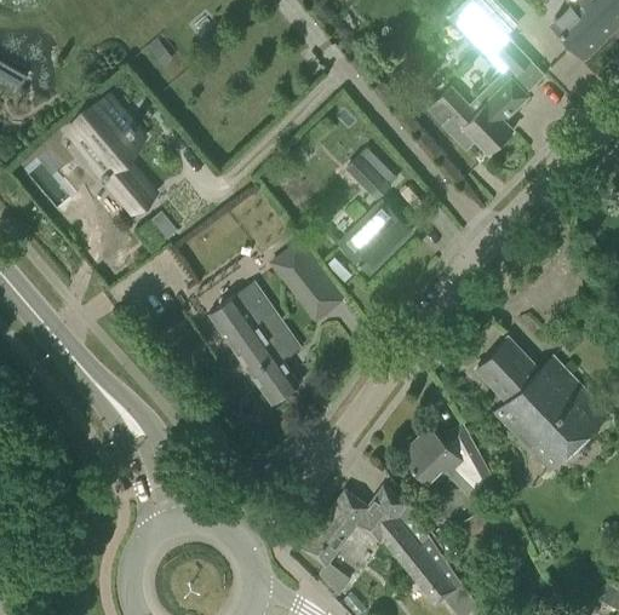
[(481,0),(469,0),(480,11),(482,13),(483,15),(489,9),(481,0)]
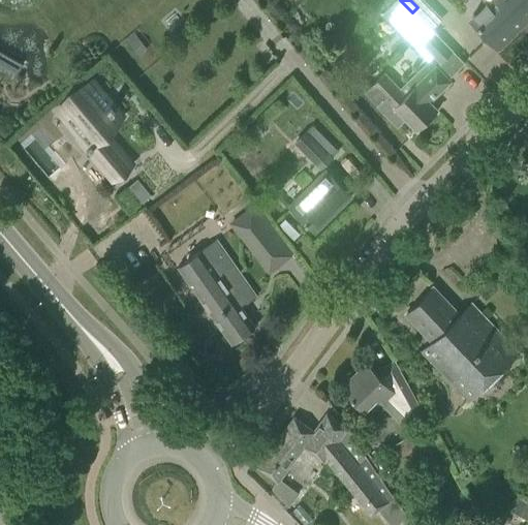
[(527,0),(496,0),(471,25),(498,52),(526,24),(527,22),(527,0)]
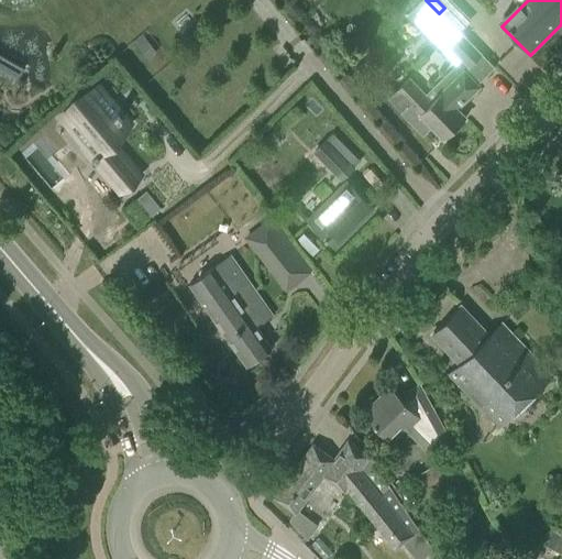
[(443,36),(439,41),(470,72),(483,58),(439,13),(438,12),(436,10),(427,19),(443,36)]
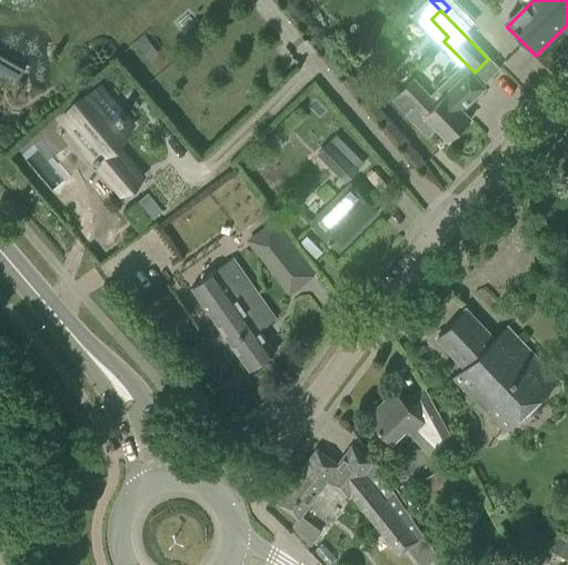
[(151,48),(142,56),(150,65),(159,58),(151,48)]
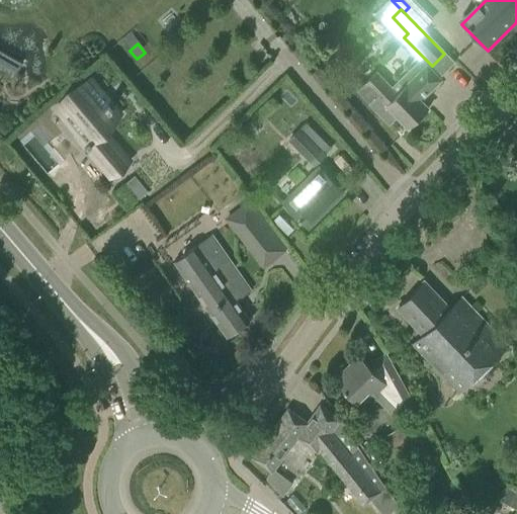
[(0,71),(12,77),(18,63),(0,54),(0,71)]
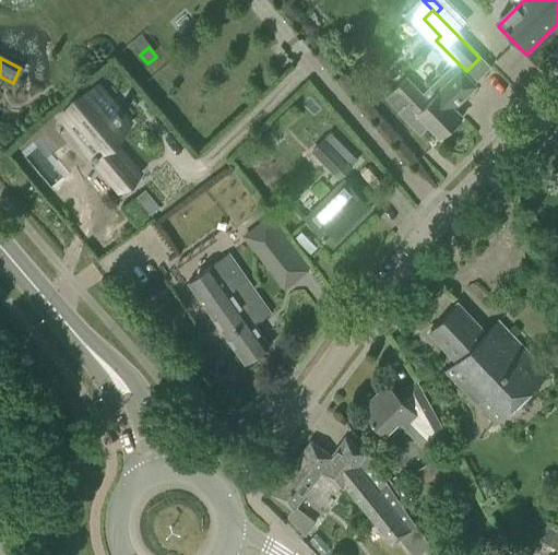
[(463,121),(454,111),(476,90),(460,73),(438,96),(429,104),(406,81),(386,102),(420,138),(429,130),(441,142),(463,121)]
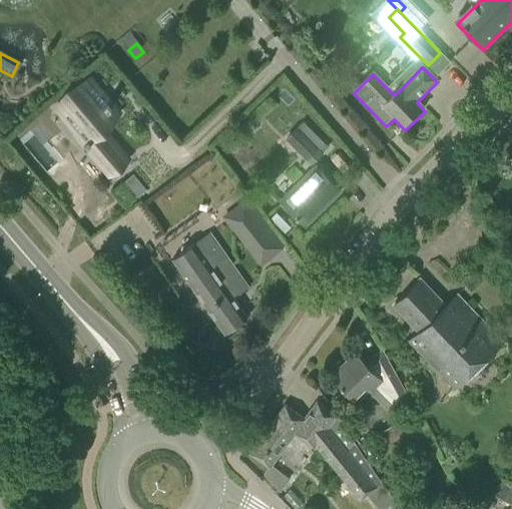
[(59,111),(79,134),(76,137),(111,177),(127,163),(100,132),(117,117),(89,84),(59,111)]
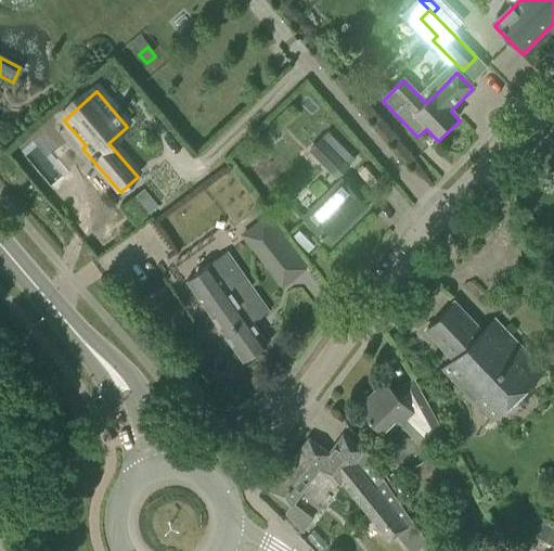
[(311,154),(337,180),(348,169),(322,143),(311,154)]
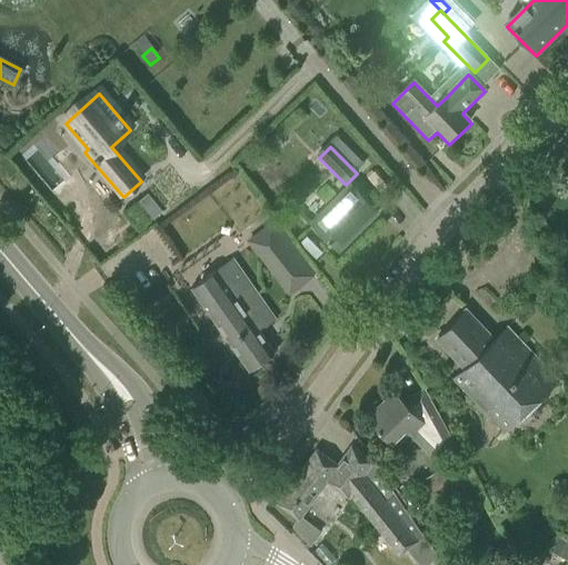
[(312,226),(339,254),(377,216),(351,189),(312,226)]
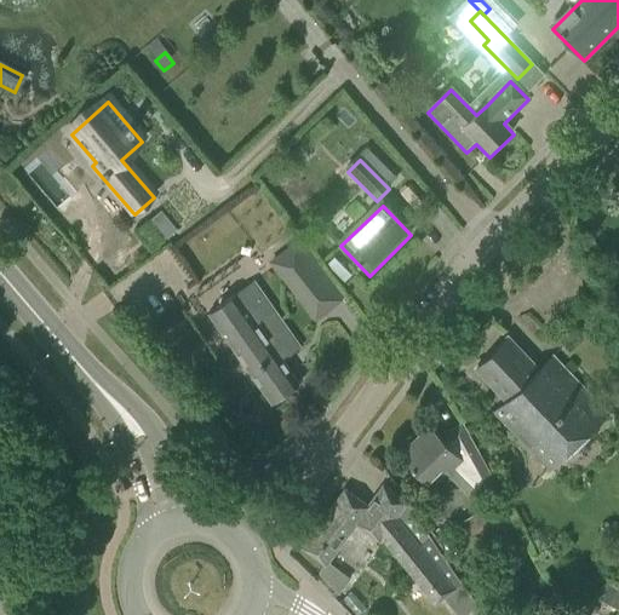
[(327,282),(299,247),(285,258),(302,280),(293,286),(305,300),(313,294),(327,282)]
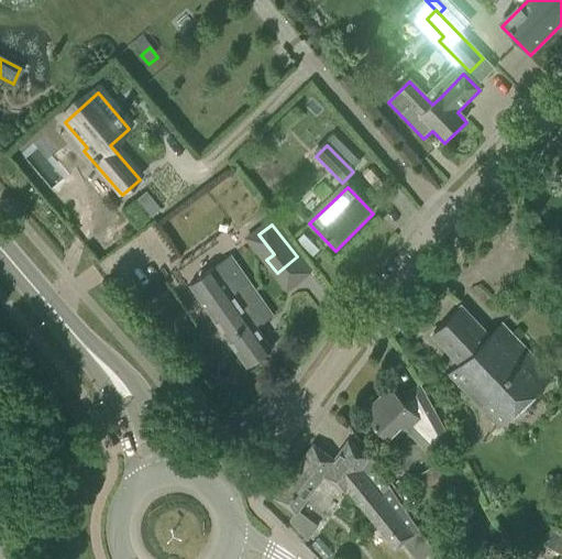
[(541,239),(526,252),(535,262),(550,248),(541,239)]
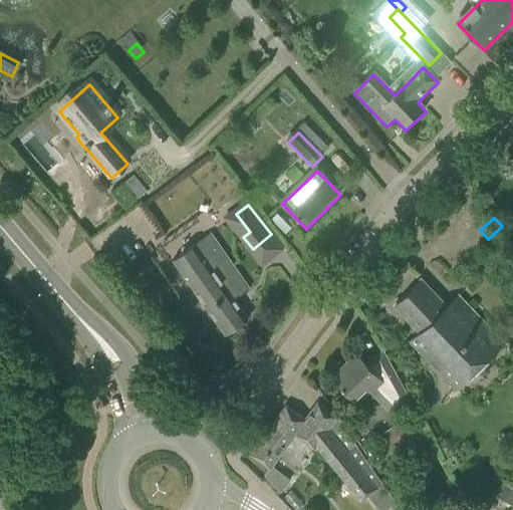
[(284,250),(271,234),(259,244),(272,260),(284,250)]
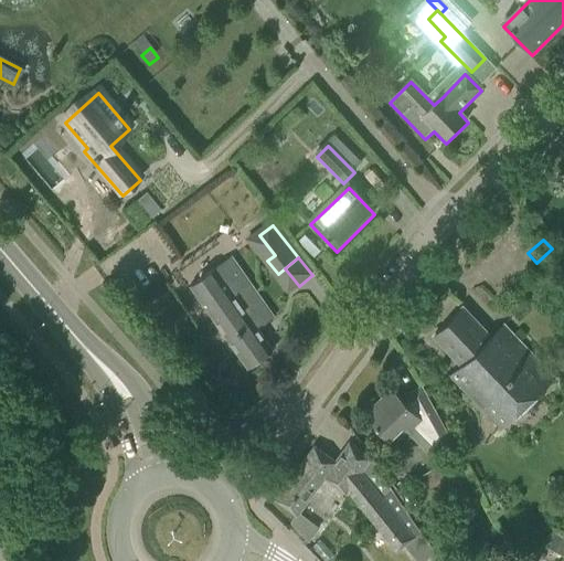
[(258,332),(275,320),(233,260),(190,289),(248,371),(274,353),(258,332)]
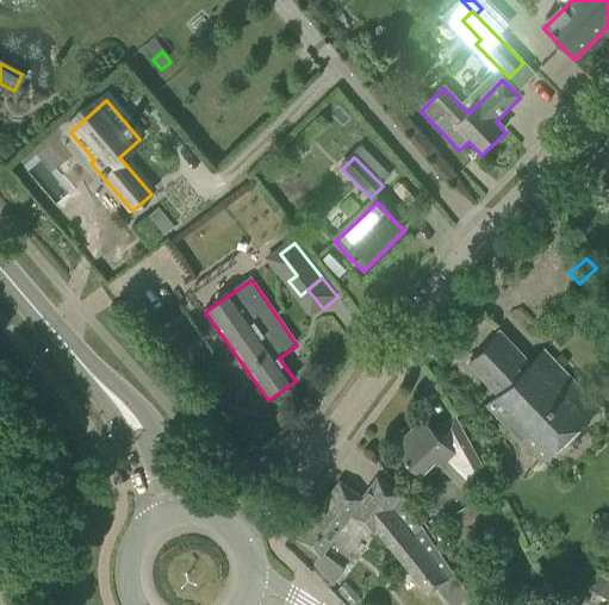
[(498,395),(486,409),(541,467),(601,411),(545,353),(529,366),(516,353),(501,336),(468,366),(485,382),(498,395)]
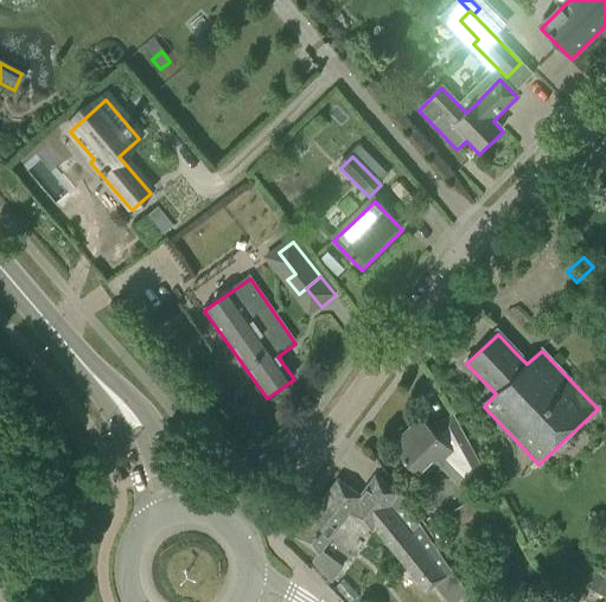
[(393,450),(409,467),(416,475),(432,461),(440,469),(450,461),(469,480),(480,468),(453,418),(431,430),(422,421),(393,450)]
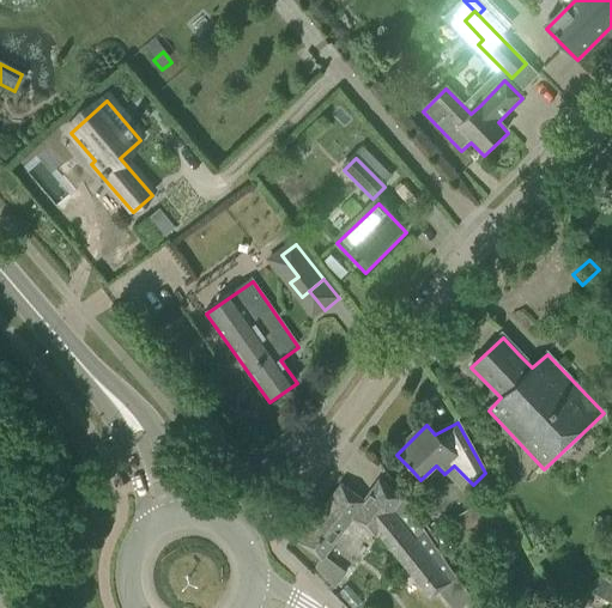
[(323,563),(326,560),(353,522),(376,539),(377,535),(430,601),(458,581),(403,502),(379,484),(364,505),(341,488),(300,546),(323,563)]
